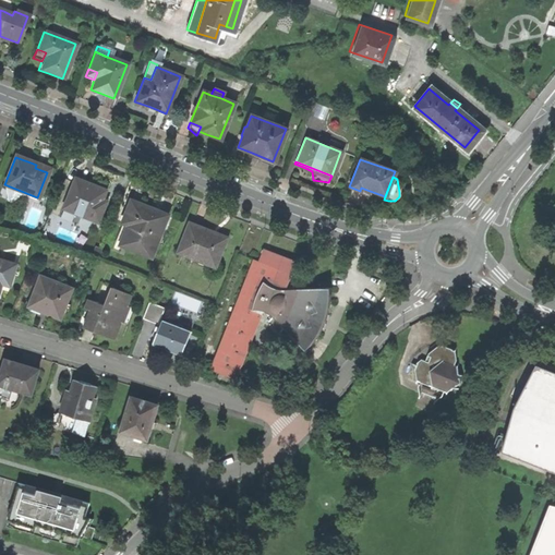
[(97,207),(100,200),(104,191),(87,184),(73,179),(62,208),(96,221),(101,208),(97,207)]
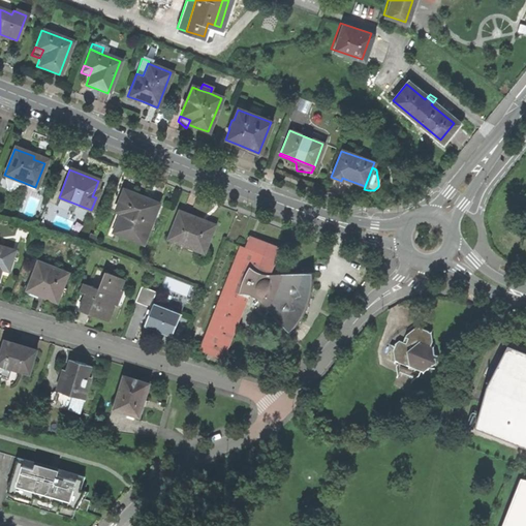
[(122,191),(114,211),(120,214),(113,231),(119,235),(142,243),(157,204),(149,200),(142,197),(142,198),(122,191)]
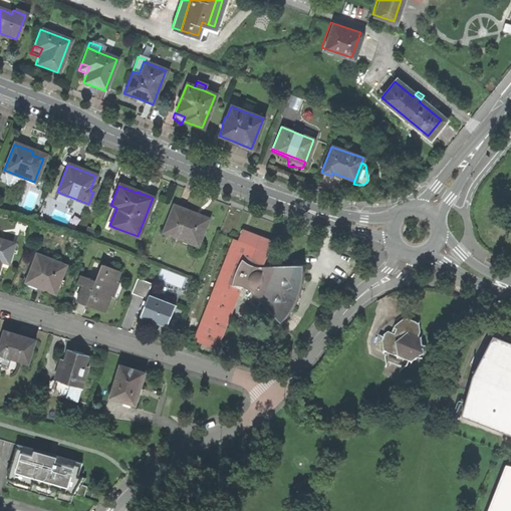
[(116,208),(110,205),(103,224),(115,228),(109,225),(116,208)]
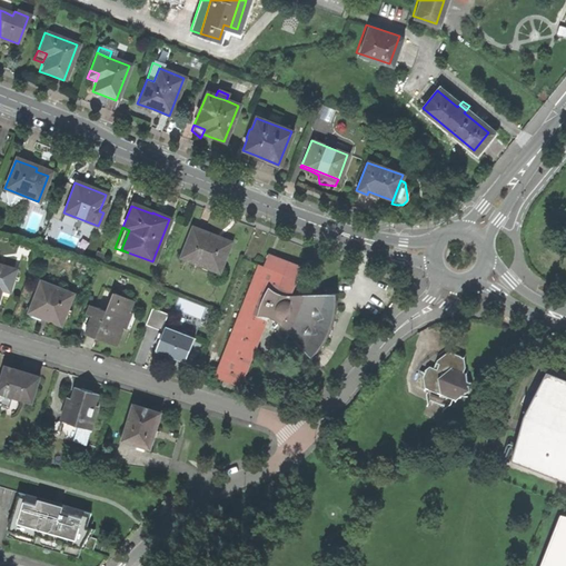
[(191,228),(180,257),(192,262),(192,259),(218,269),(228,244),(211,237),(211,236),(204,232),(191,228)]
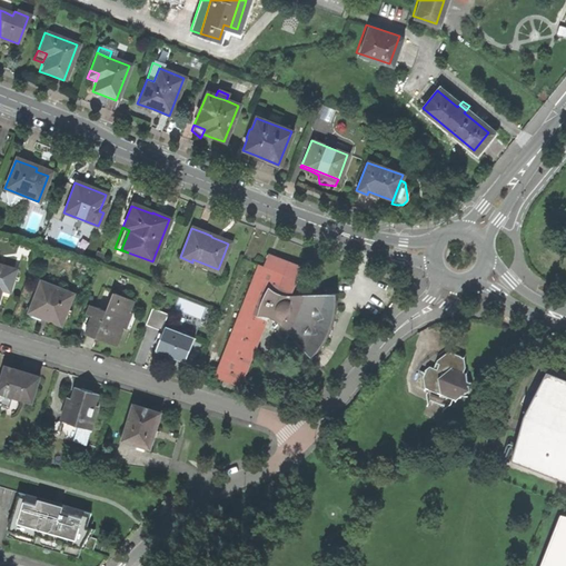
[(336,294),(288,295),(299,265),(286,260),(270,255),(262,258),(259,265),(258,265),(214,377),(240,388),(267,318),(279,323),(275,327),(286,339),(291,334),(313,355),(319,348),(326,338),(330,328),(334,320),(334,318),(336,308),(336,294)]
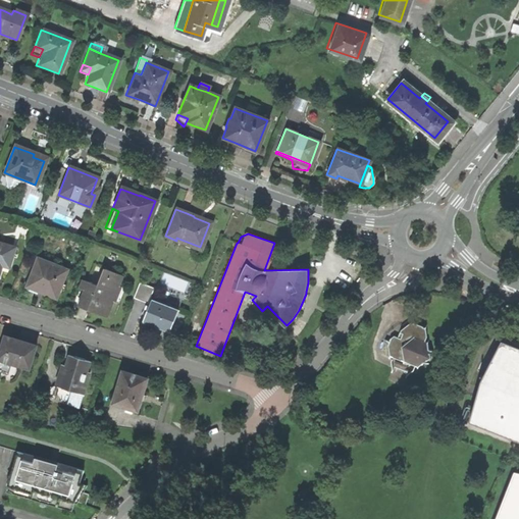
[(10,247),(5,246),(0,263),(0,266),(7,268),(10,257),(7,256),(10,247)]
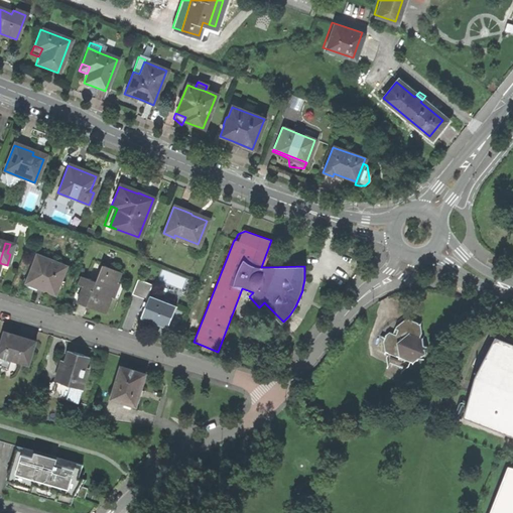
[(35,256),(27,280),(44,286),(42,290),(55,294),(66,267),(35,256)]
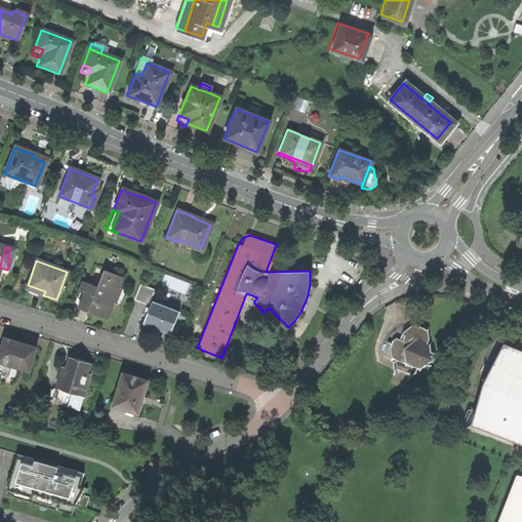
[(112,303),(118,287),(121,277),(104,271),(97,287),(88,284),(85,291),(80,306),(93,310),(107,316),(112,303)]
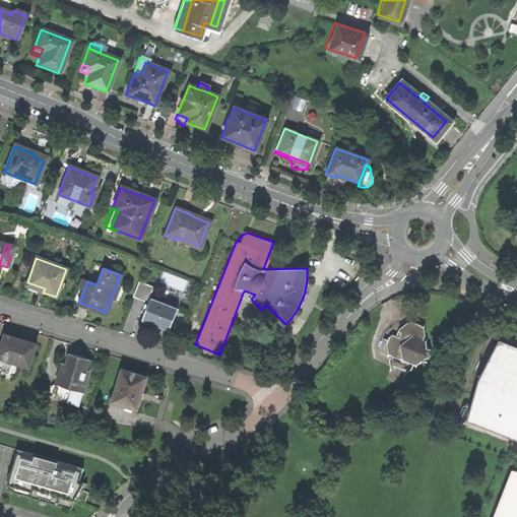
[(162,268),(158,278),(181,285),(184,276),(162,268)]
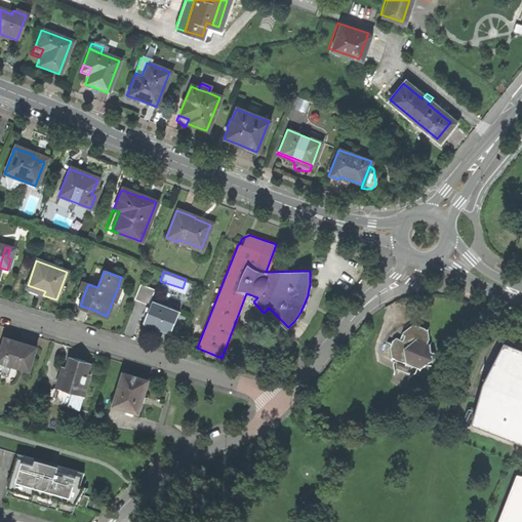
[(139,280),(133,295),(148,300),(154,285),(139,280)]
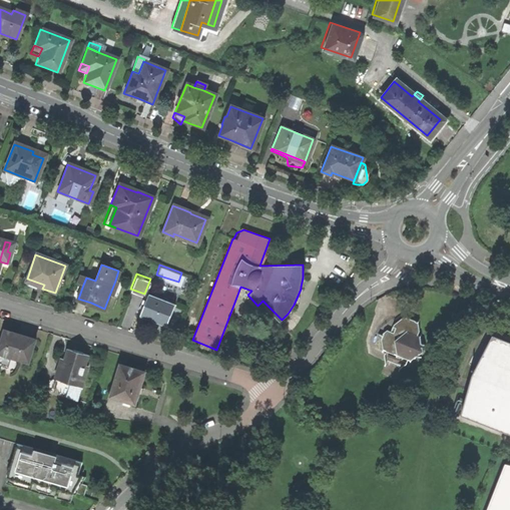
[(44,285),(27,279),(23,278),(22,282),(37,287),(42,289),(44,285)]
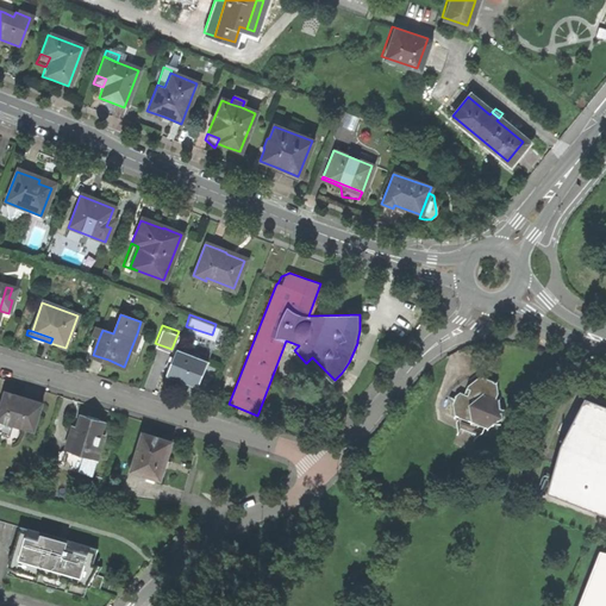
[(145,336),(137,333),(130,351),(138,355),(145,336)]
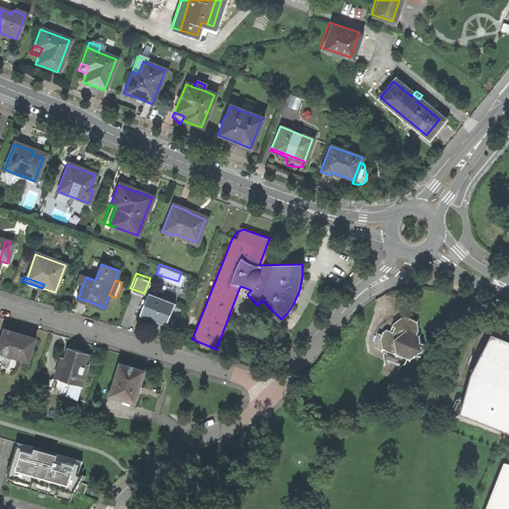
[(147,295),(145,300),(143,305),(139,316),(150,320),(165,326),(173,304),(147,295)]
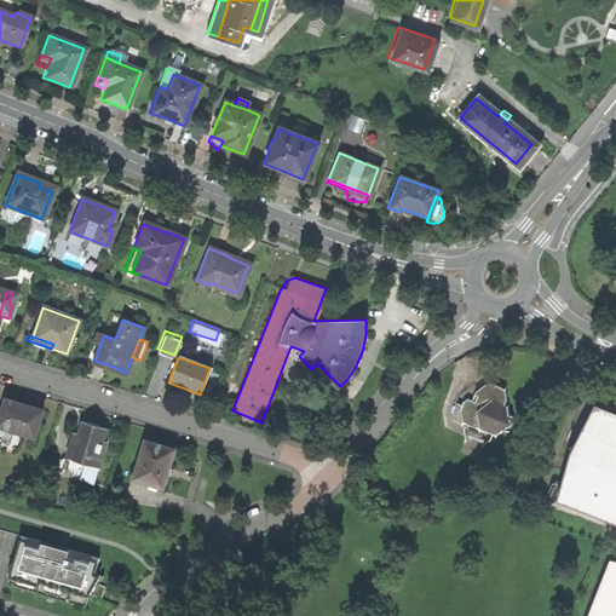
[(506,430),(507,425),(510,425),(512,421),(512,418),(511,416),(512,414),(510,413),(510,406),(505,402),(508,397),(506,387),(496,384),(489,380),(477,391),(477,393),(479,395),(477,401),(468,397),(465,402),(464,406),(464,408),(465,421),(498,433),(504,429),(506,430)]
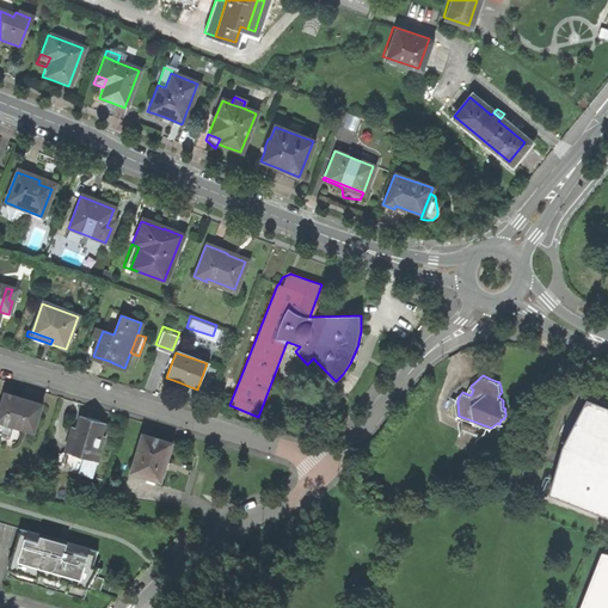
[(12,427),(32,433),(41,405),(22,399),(5,394),(0,410),(0,435),(8,438),(12,427)]
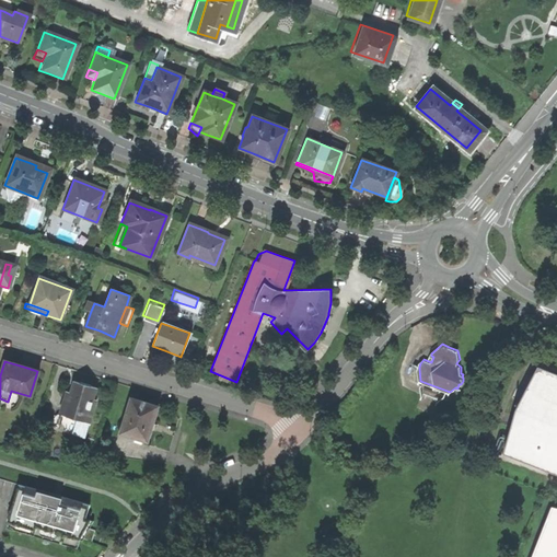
[(556,468),(556,369),(540,363),(518,405),(505,448),(556,468)]
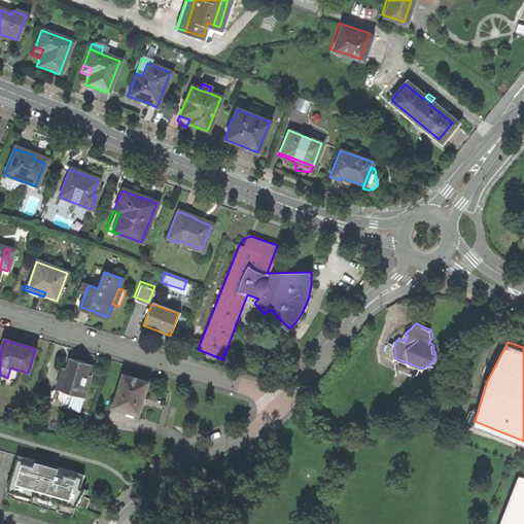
[(68,359),(65,370),(63,378),(59,377),(56,390),(82,397),(86,385),(83,384),(89,365),(82,363),(83,362),(78,361),(74,359),(74,360),(68,359)]
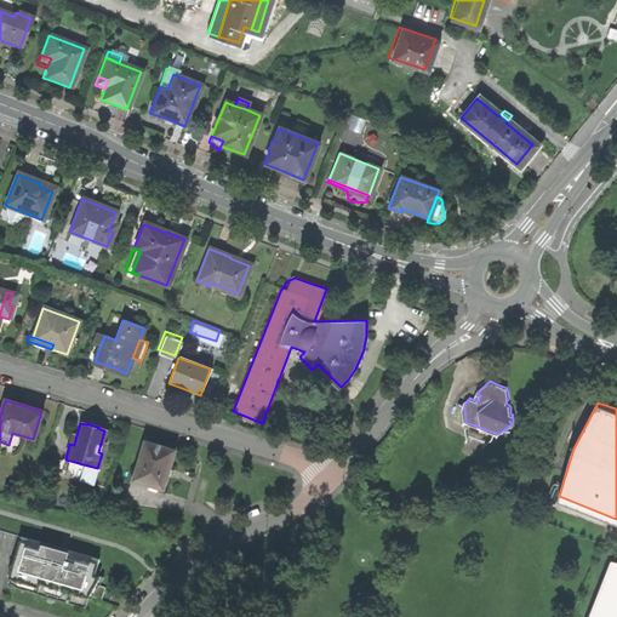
[(133,480),(163,489),(166,476),(167,476),(172,463),(170,462),(173,450),(158,446),(144,441),(133,480)]
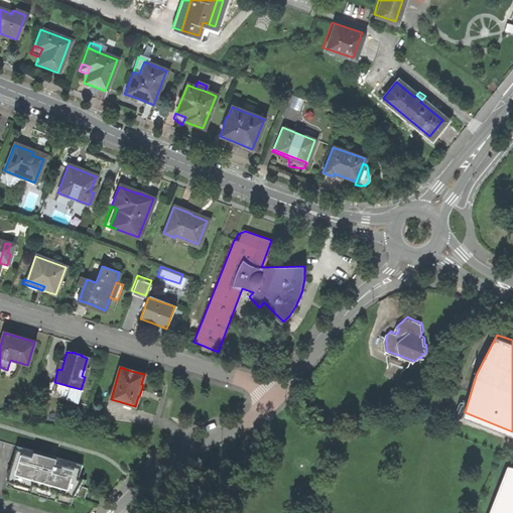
[(77,402),(81,389),(54,382),(51,390),(60,392),(58,397),(77,402)]
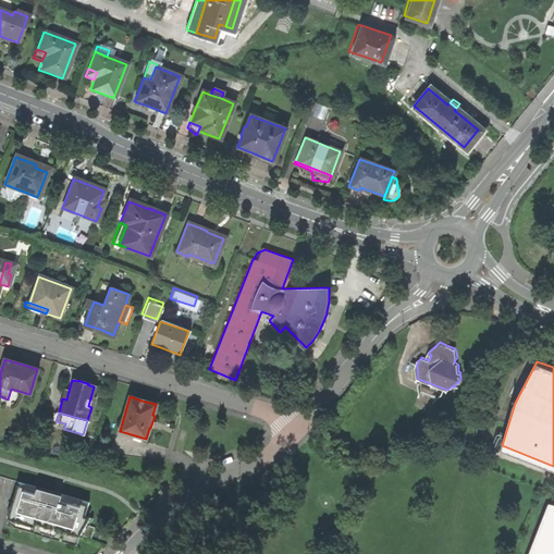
[(73,527),(79,528),(81,525),(87,503),(56,493),(16,481),(9,508),(16,511),(14,519),(70,536),(73,527)]
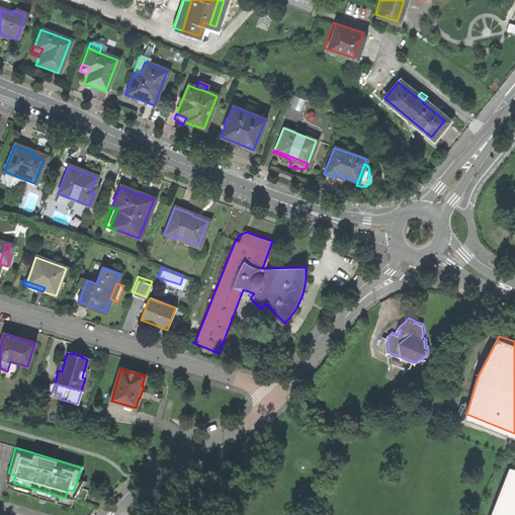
[(514,514),(514,465),(511,464),(491,514),(514,514)]
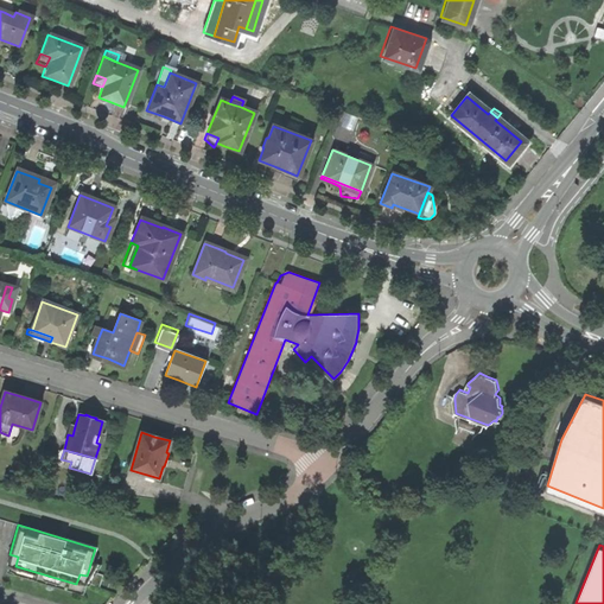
[(84,584),(87,576),(80,574),(76,584),(16,566),(18,557),(10,554),(4,573),(81,596),(84,584)]
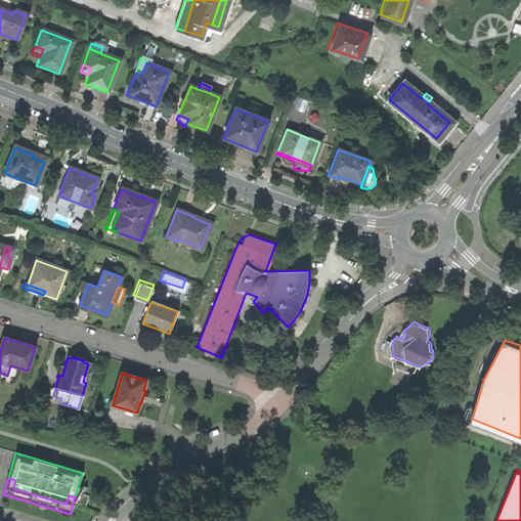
[(87,496),(76,493),(75,496),(73,504),(84,507),(87,496)]
